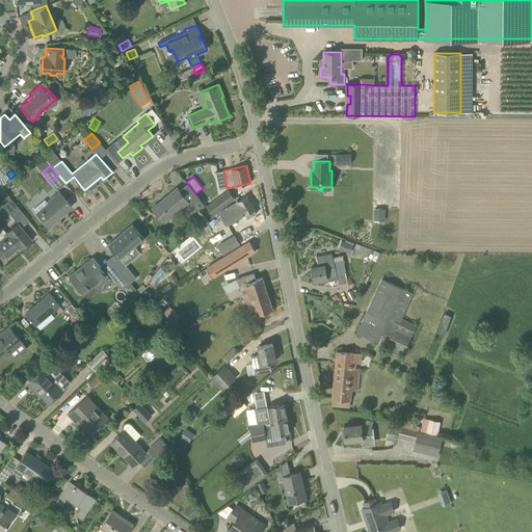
[(164,221),(188,202),(178,187),(164,198),(165,200),(154,209),(153,207),(153,208),(164,221)]
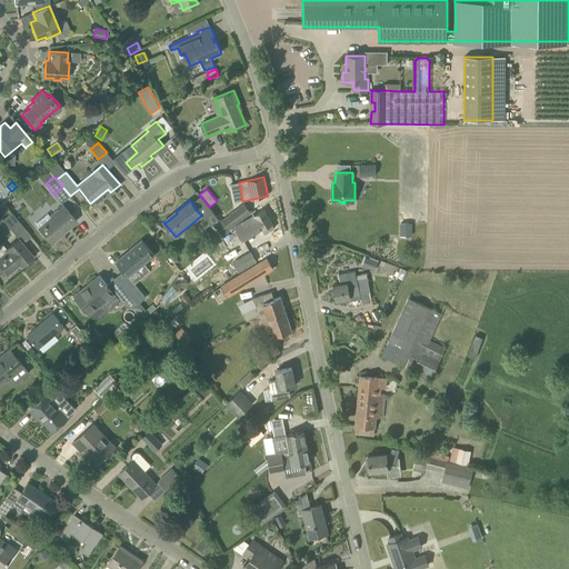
[(227,230),(251,212),(245,203),(220,221),(227,230)]
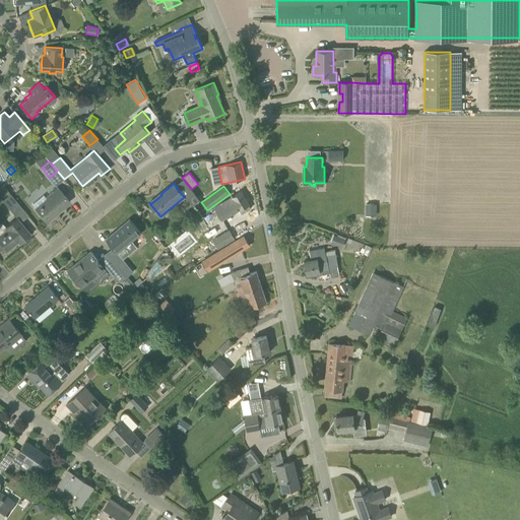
[(70,202),(58,188),(46,198),(44,195),(33,204),(36,207),(35,207),(47,221),(58,211),(57,209),(61,206),(63,208),(70,202)]
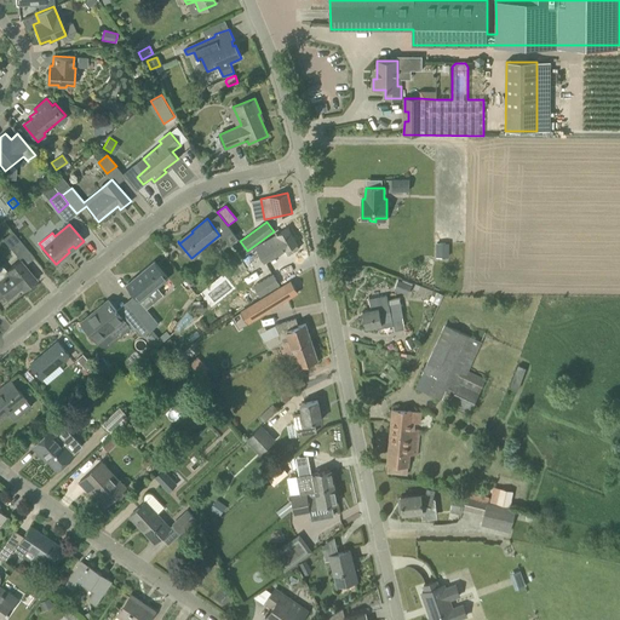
[(233,244),(237,237),(228,225),(222,233),(233,244)]
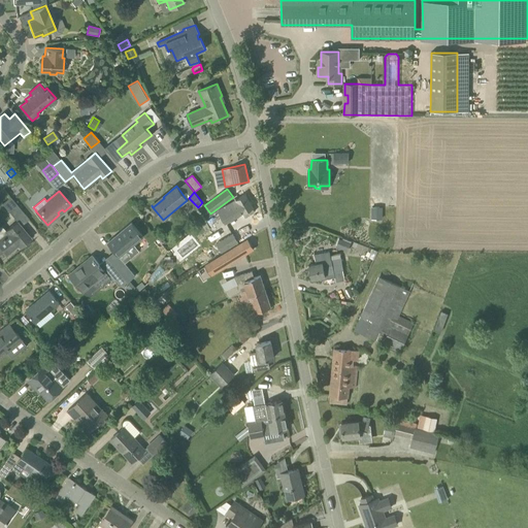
[(254,207),(246,194),(243,195),(241,192),(233,197),(210,213),(221,230),(245,217),(243,213),(254,207)]
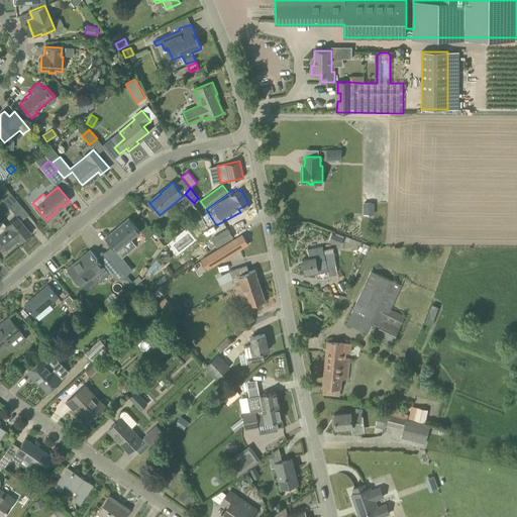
[(12,211),(20,205),(10,193),(2,199),(12,211)]
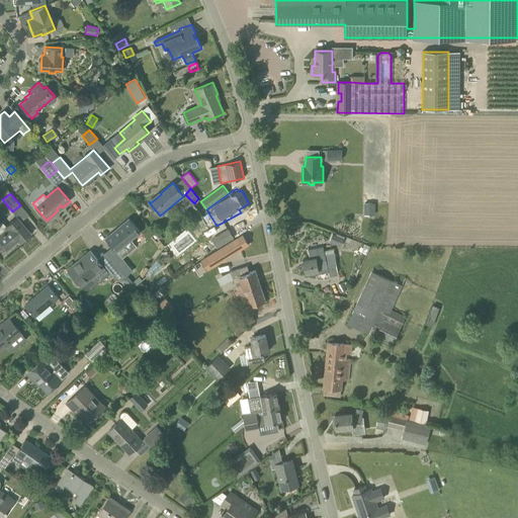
[(19,243),(30,234),(17,218),(0,231),(0,249),(1,249),(4,246),(7,249),(18,240),(19,243)]
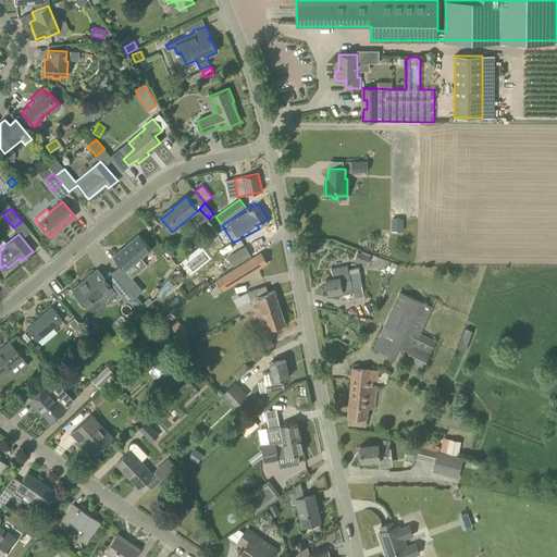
[(147,264),(141,258),(151,249),(139,235),(114,256),(126,270),(133,264),(139,272),(147,264)]
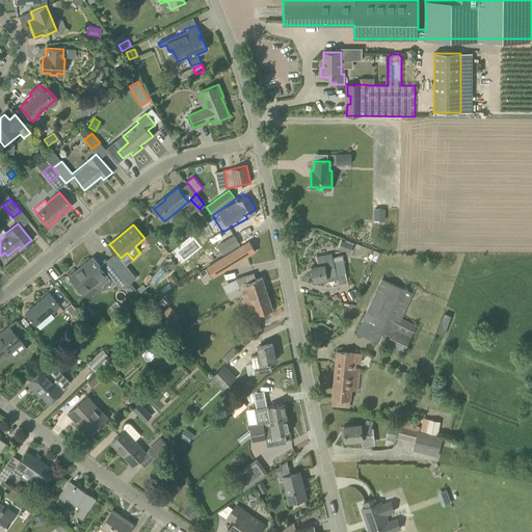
[(230,250),(239,244),(234,236),(224,241),(230,250)]
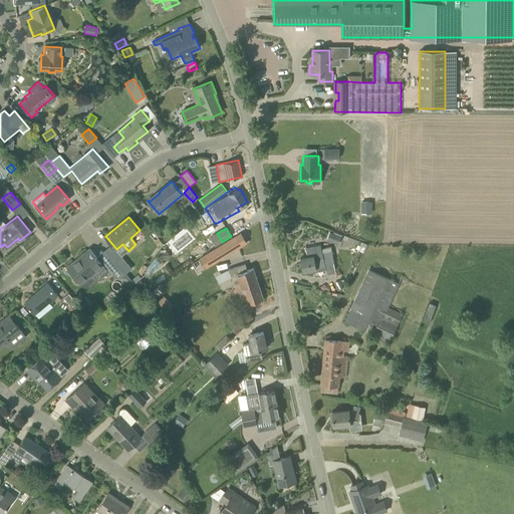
[(240,232),(225,241),(232,253),(247,244),(240,232)]
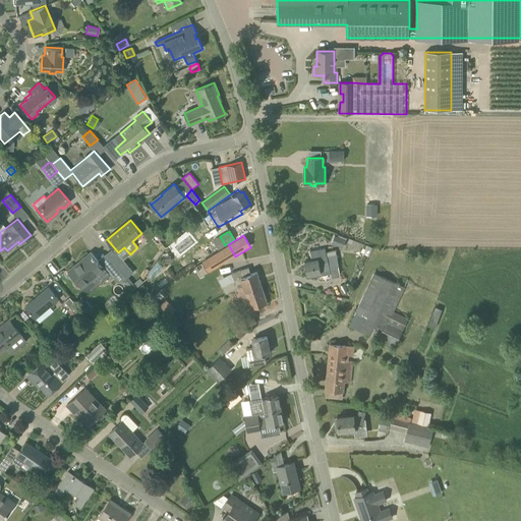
[(327,256),(325,248),(310,251),(312,259),(304,262),(307,275),(319,272),(319,276),(331,273),(330,268),(339,267),(336,254),(327,256)]
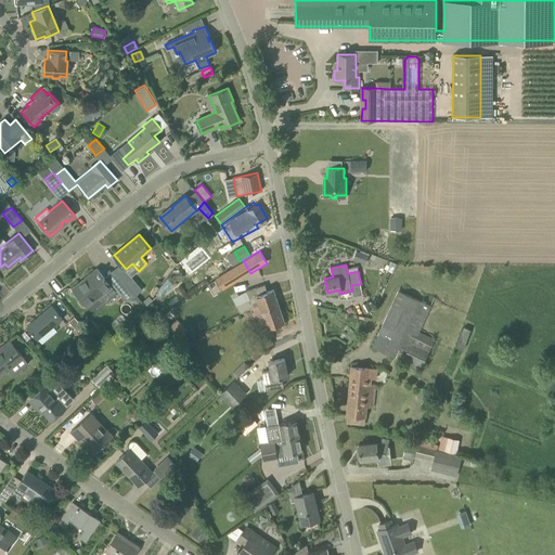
[(234,267),(223,273),(231,285),(242,279),(234,267)]
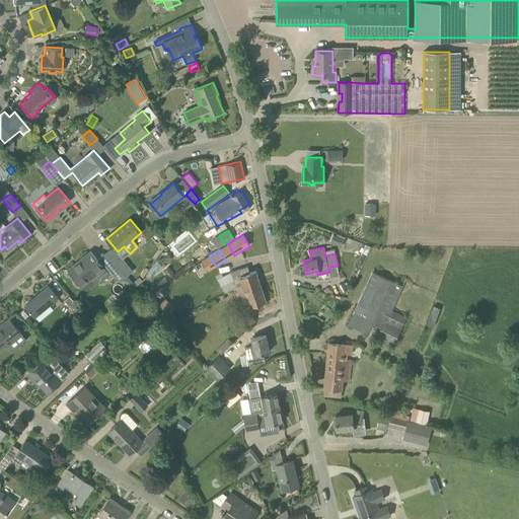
[(104,268),(90,251),(78,261),(79,263),(69,271),(69,270),(68,270),(81,286),(82,287),(92,278),(95,282),(107,272),(112,278),(114,276),(118,281),(121,281),(125,277),(112,262),(104,268)]
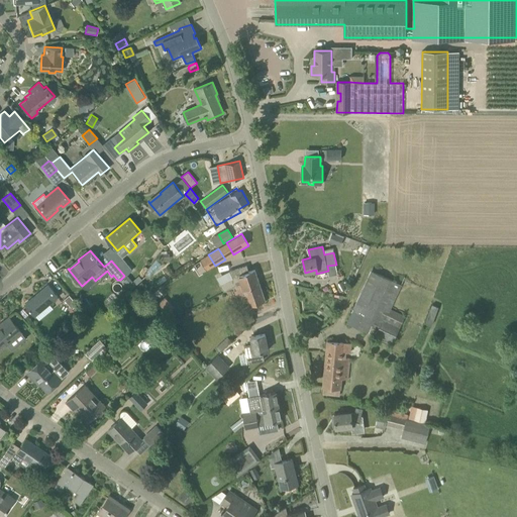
[(124,276),(132,270),(119,253),(111,261),(124,276)]
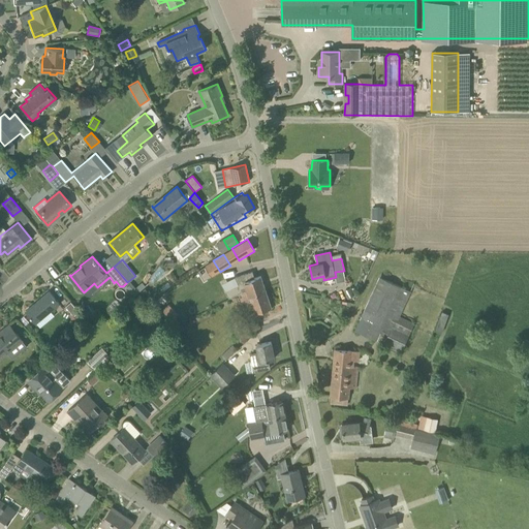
[(229,298),(240,292),(241,292),(247,290),(263,285),(260,276),(254,278),(252,272),(235,277),(237,284),(225,290),(229,298)]
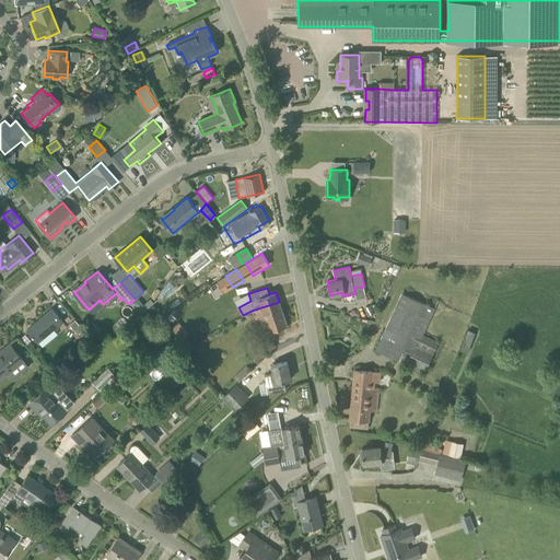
[(424,373),(439,341),(423,335),(435,308),(401,293),(376,349),(399,359),(401,353),(409,357),(406,364),(424,373)]
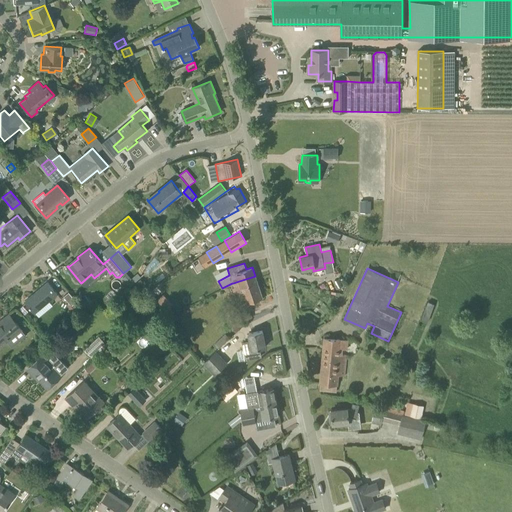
[(243,291),(247,303),(263,297),(255,276),(239,281),(233,283),(234,287),(236,293),(236,294),(243,291)]
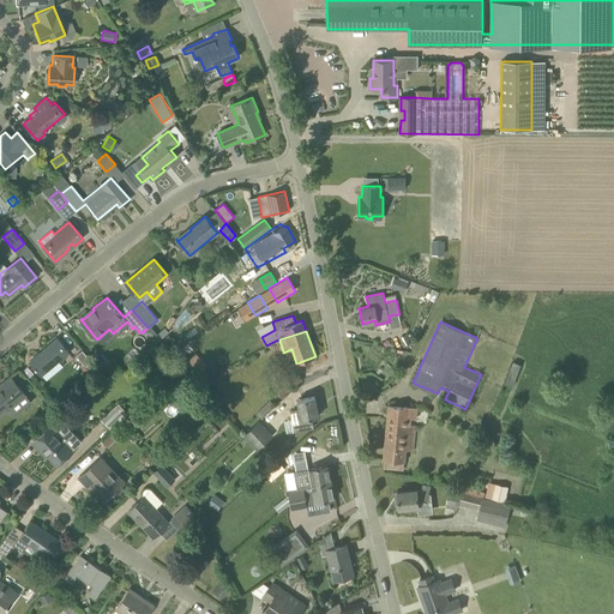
[(405,335),(398,338),(403,348),(410,344),(405,335)]
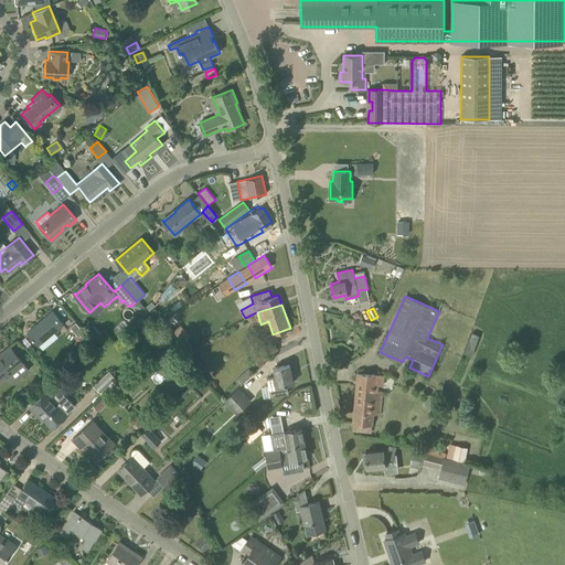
[(28,332),(39,345),(63,324),(53,311),(28,332)]
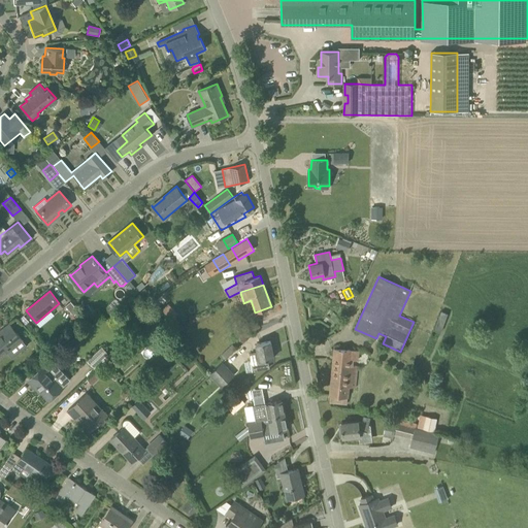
[(86,319),(71,301),(66,305),(80,323),(86,319)]
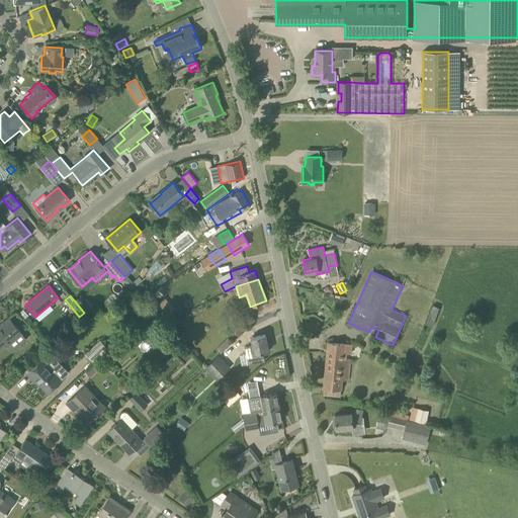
[(163,318),(174,309),(165,297),(154,307),(163,318)]
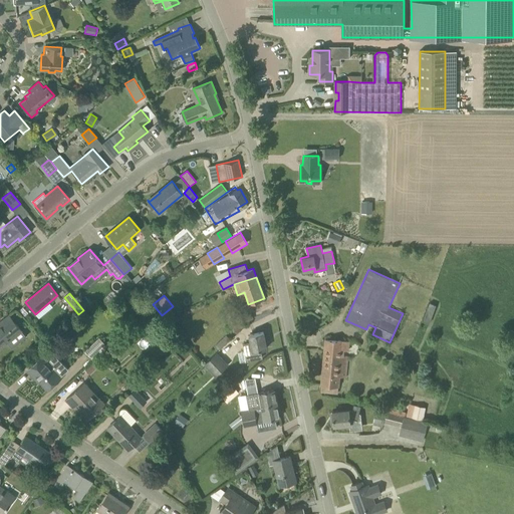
[(429,303),(423,321),(429,323),(436,305),(429,303)]
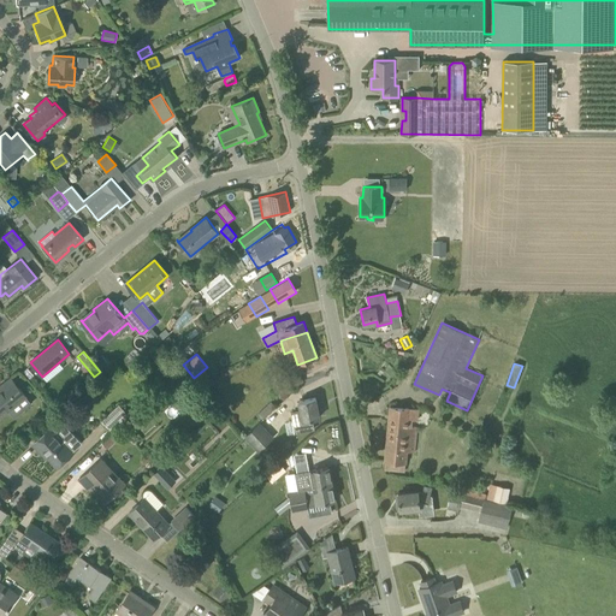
[(280,394),(292,389),(291,385),(289,377),(276,381),(280,394)]
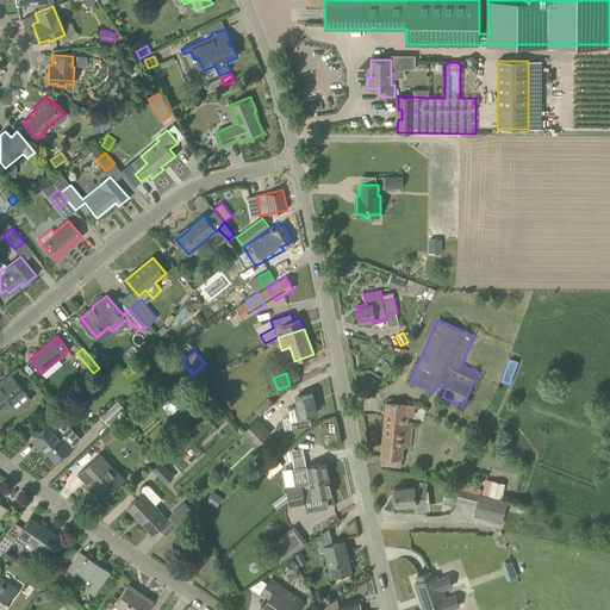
[(0,412),(25,392),(11,374),(0,383),(0,385),(1,386),(0,386),(0,412)]
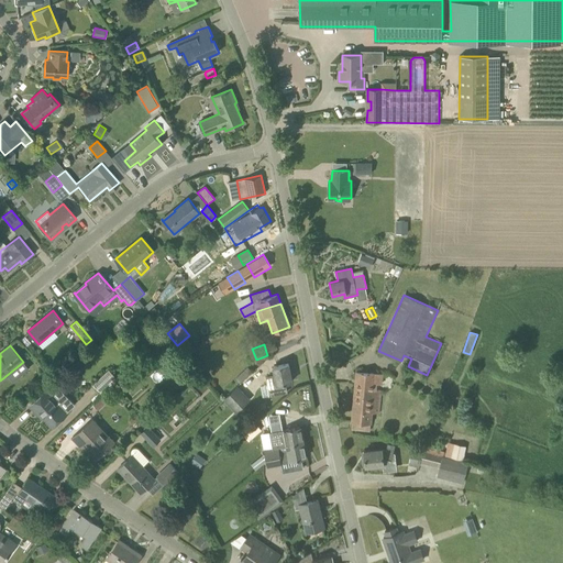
[(268,386),(272,385),(273,394),(269,395),(287,392),(285,383),(291,382),(288,364),(273,366),(275,376),(266,377),(268,386)]
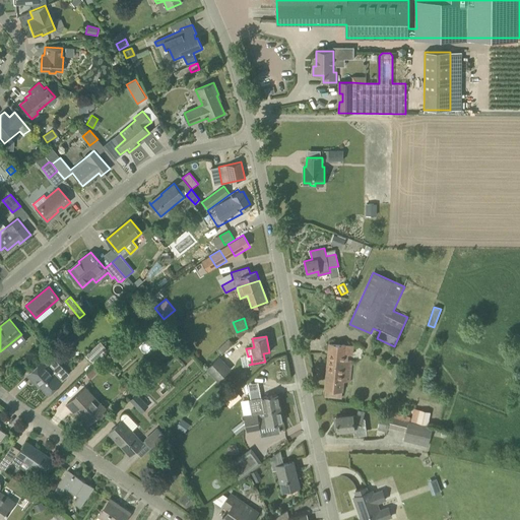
[(221,353),(233,343),(229,339),(217,349),(221,353)]
